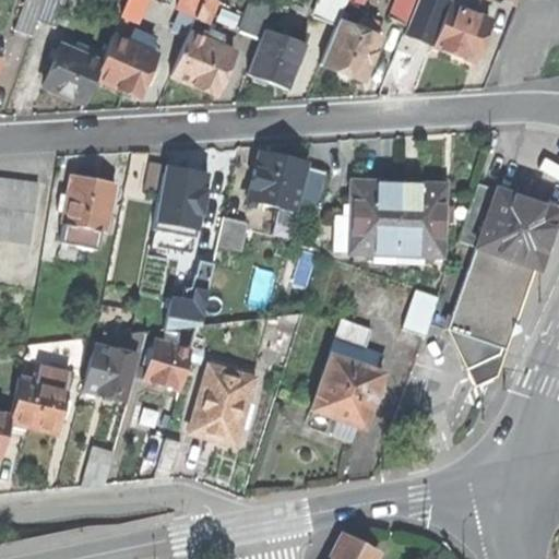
[(32,36),(37,21),(43,6),(26,0),(25,0),(15,30),(32,36)]
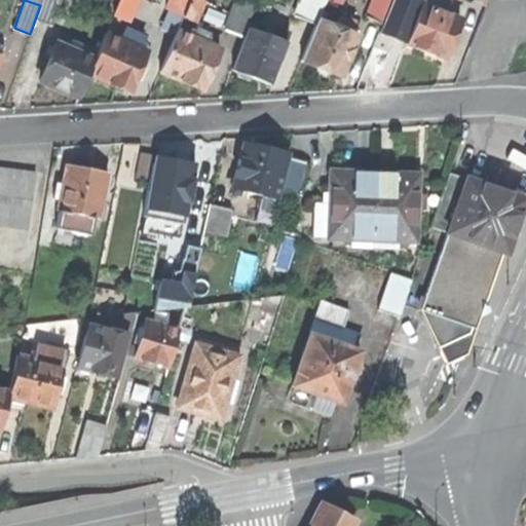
[(35,20),(52,27),(61,0),(41,0),(40,5),(35,20)]
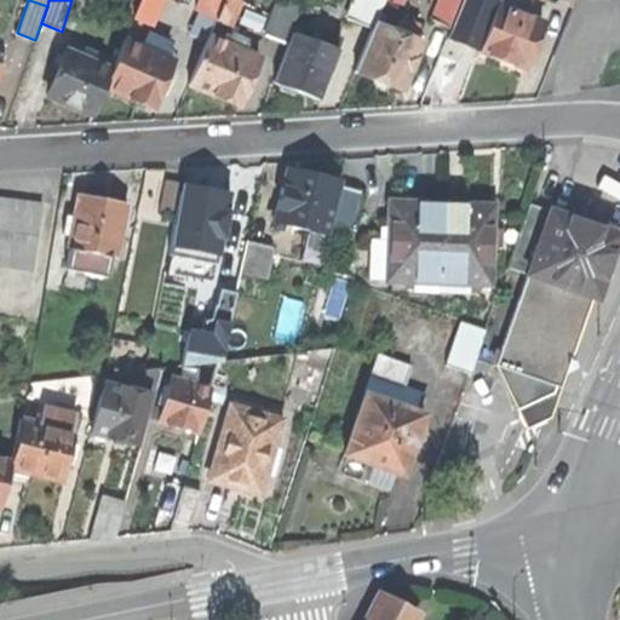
[(141,0),(135,17),(150,24),(159,0),(141,0)]
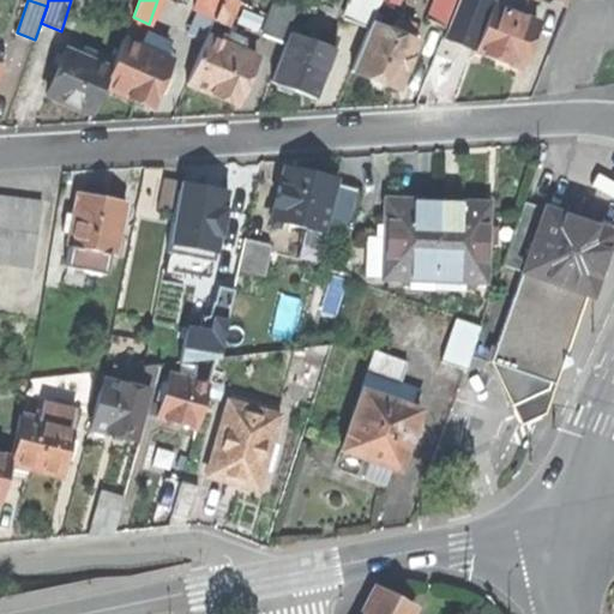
[(197,0),(193,10),(214,18),(220,0),(197,0)]
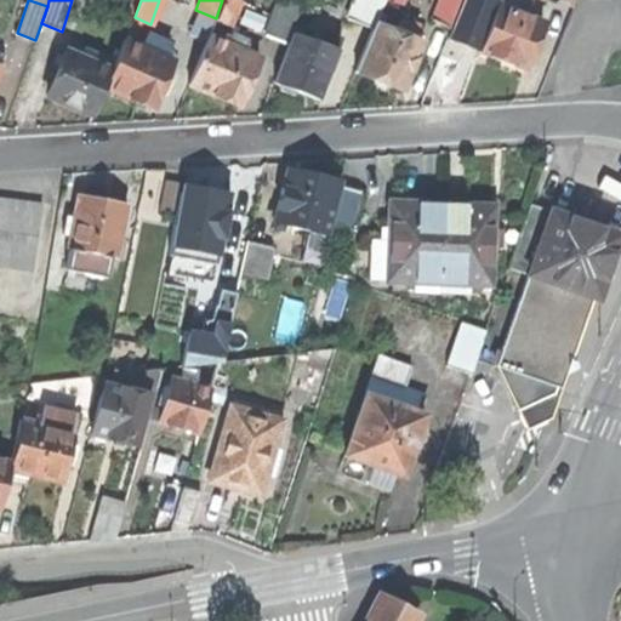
[(239,0),(222,0),(216,18),(215,20),(229,26),(239,0)]
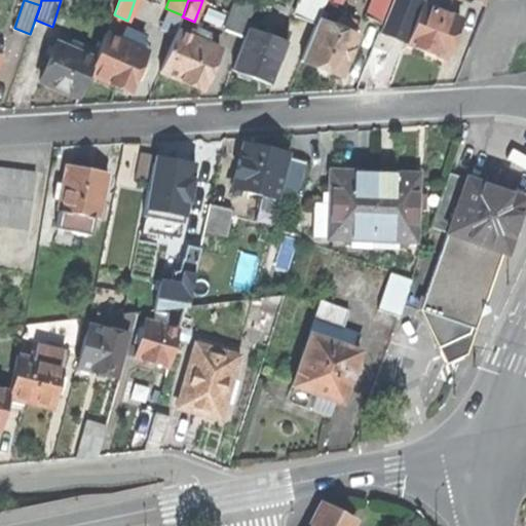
[(255,0),(254,5),(266,9),(269,0),(255,0)]
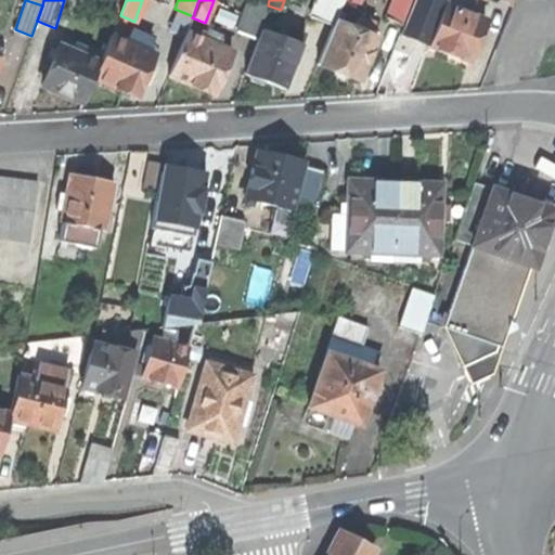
[(317,0),(310,16),(333,25),(336,15),(341,0),(317,0)]
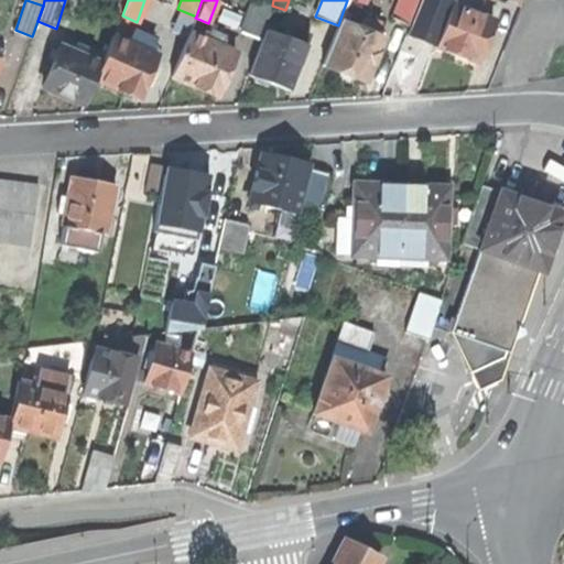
[(398,0),(391,19),(409,25),(419,0),(398,0)]
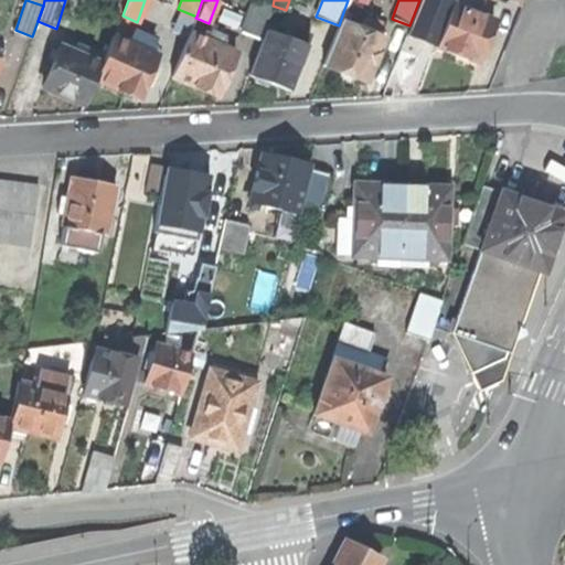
[(455,52),(478,61),(482,49),(489,32),(493,20),(451,4),(436,45),(455,52)]
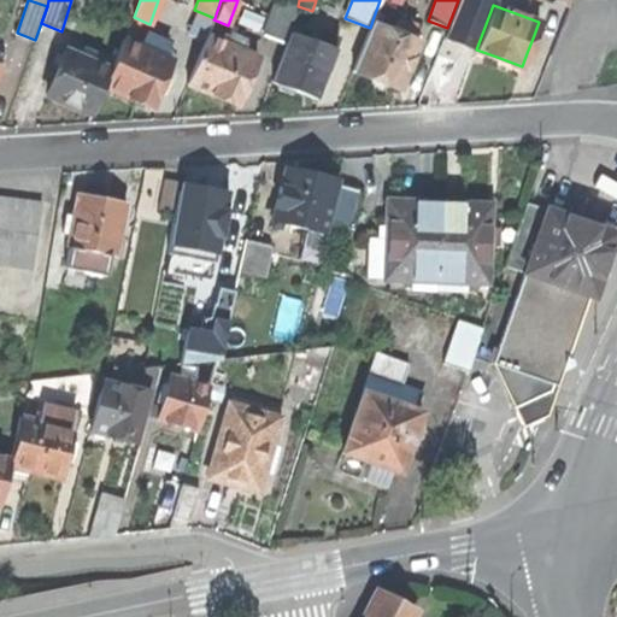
[(280,57),(293,19),(272,11),(259,50),(280,57)]
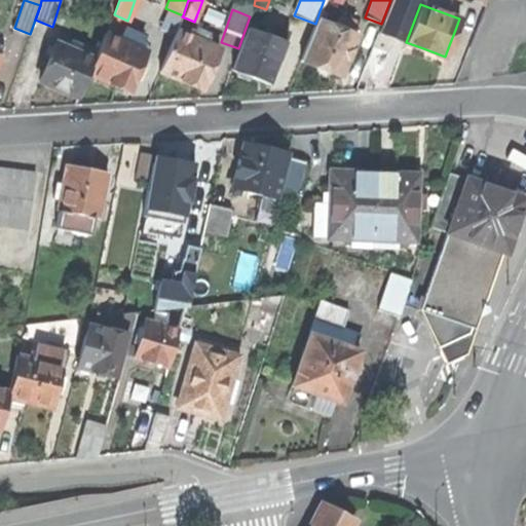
[(341,12),(338,23),(351,28),(355,17),(341,12)]
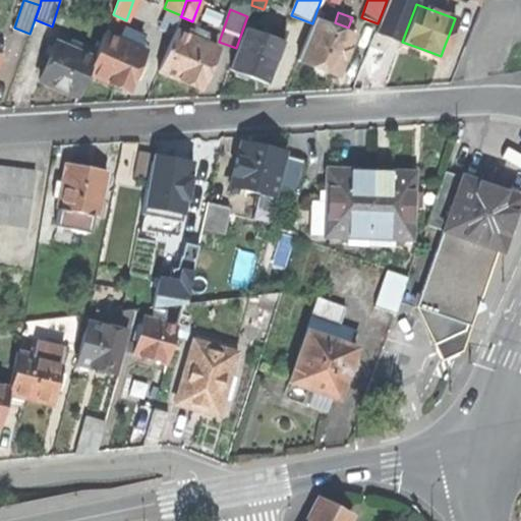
[(335,22),(315,14),(312,23),(298,59),(315,66),(338,75),(343,62),(349,48),(355,31),(348,27),(335,22)]
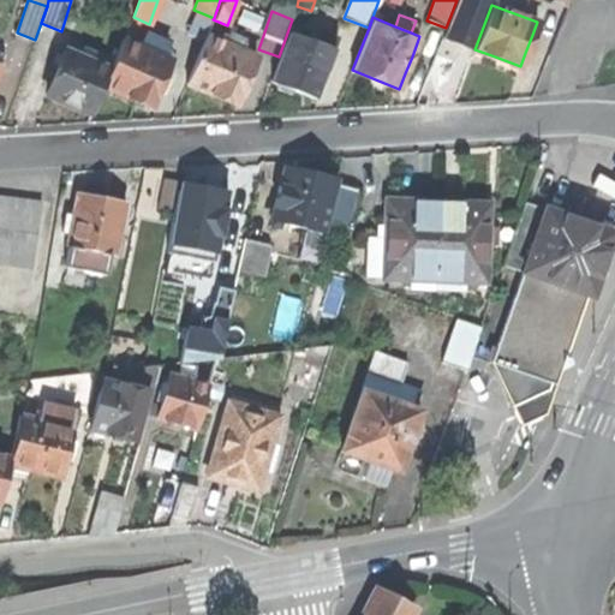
[(304,33),(302,39),(332,51),(335,39),(320,33),(318,39),(304,33)]
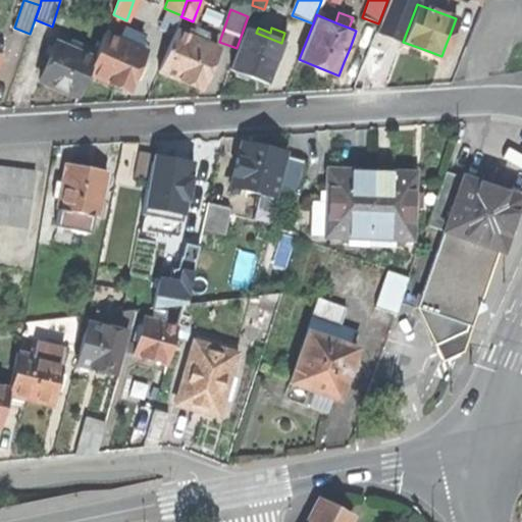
[(256,33),(246,30),(231,68),(236,69),(236,75),(244,77),(248,74),(253,76),(266,82),(281,43),(256,33)]
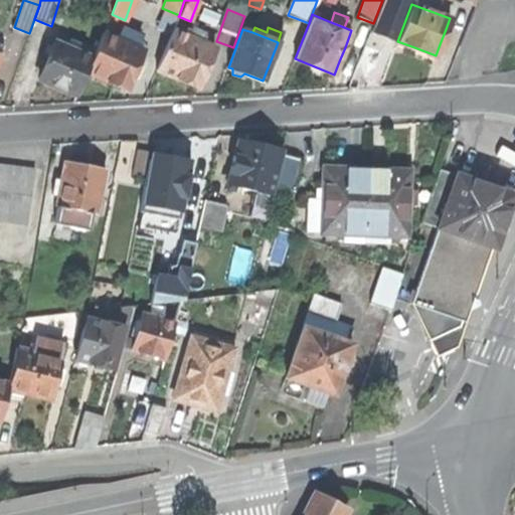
[(451,31),(446,29),(440,44),(445,46),(451,31)]
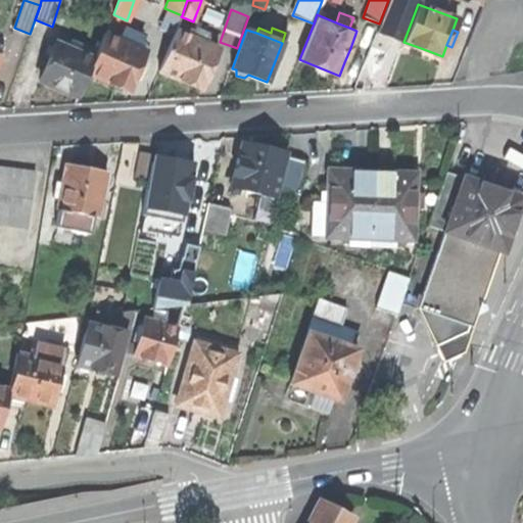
[(180,80),(200,88),(217,47),(201,41),(203,36),(194,33),(189,31),(187,36),(175,31),(158,72),(180,80)]
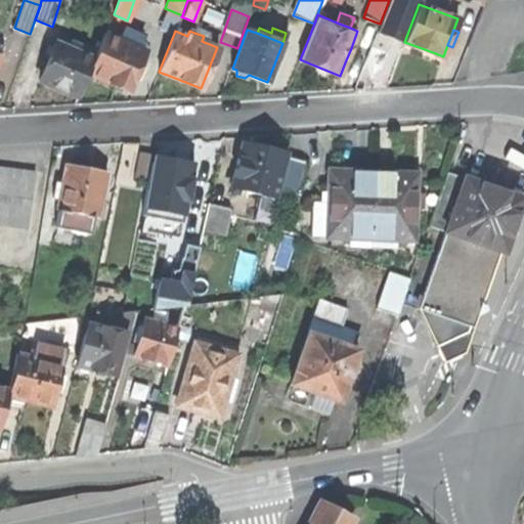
[(131,32),(126,43),(137,47),(142,37),(131,32)]
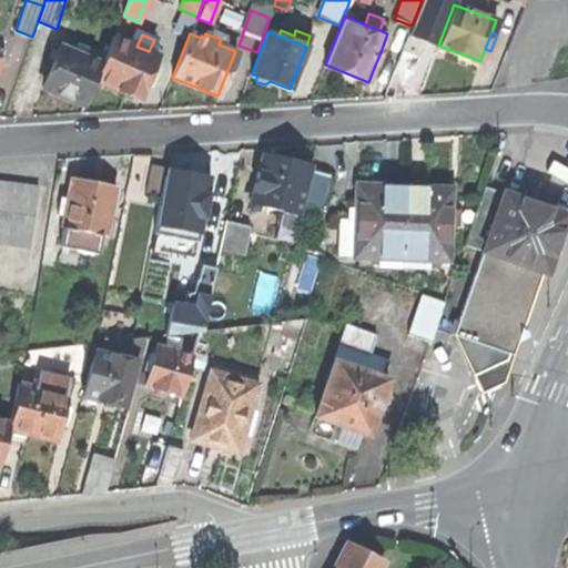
[(115,89),(138,99),(156,54),(149,51),(137,47),(114,37),(102,66),(95,80),(115,89)]
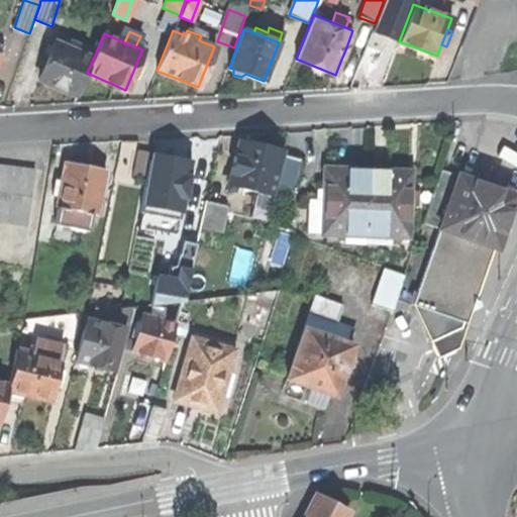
[(77,96),(87,73),(93,60),(76,52),(79,44),(70,41),(68,48),(55,42),(39,80),(57,87),(77,96)]
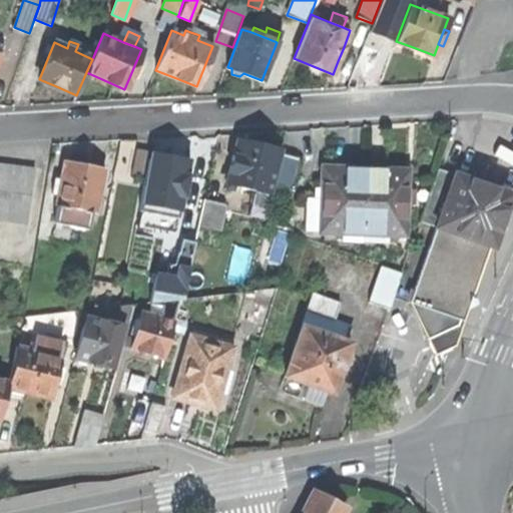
[(349,49),(344,47),(338,61),(344,63),(349,49)]
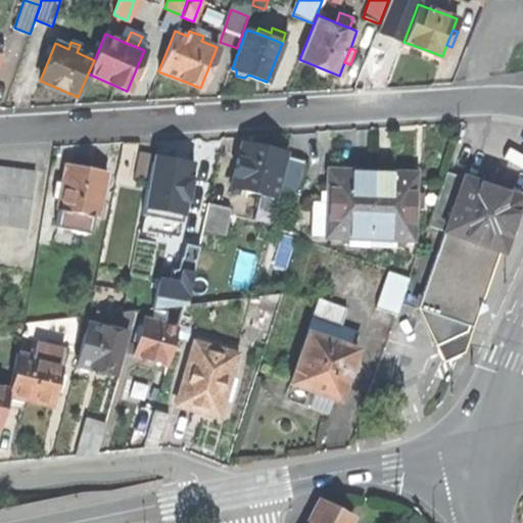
[(262,146),(242,142),(230,191),(238,193),(240,188),(275,197),(278,186),(285,156),(286,152),(262,146)]
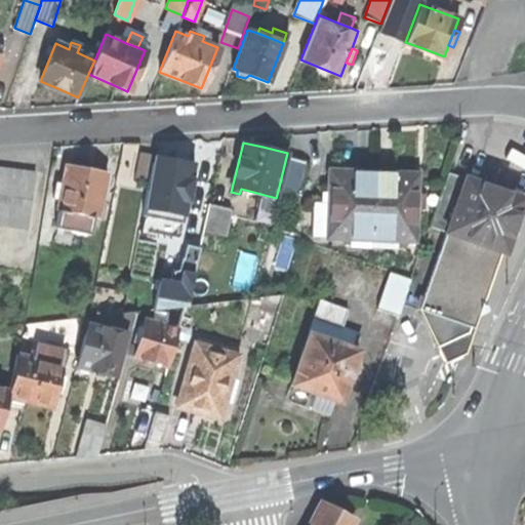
[(153,155),(138,152),(133,177),(148,180),(153,155)]
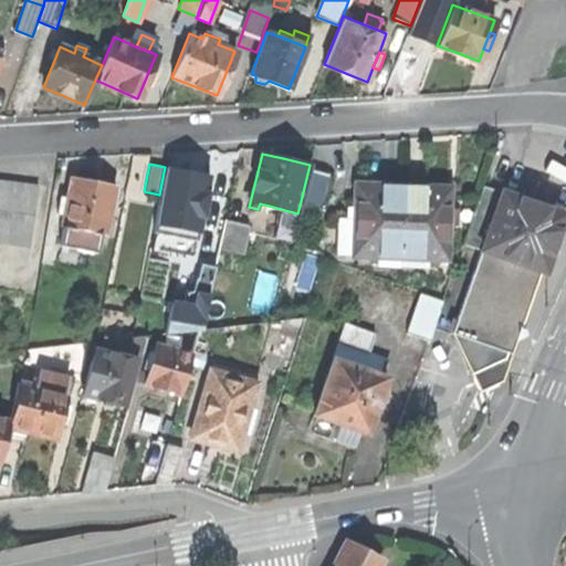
[(327,175),(308,169),(301,201),(320,207),(327,175)]
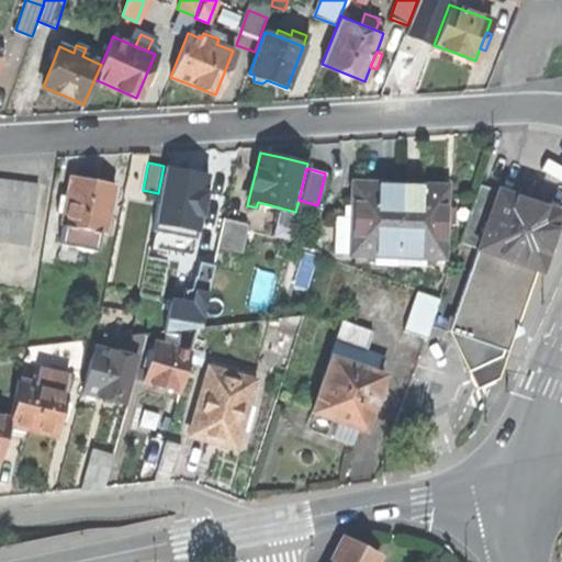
[(91,180),(70,177),(66,195),(63,213),(60,224),(78,227),(97,231),(103,233),(113,184),(91,180)]
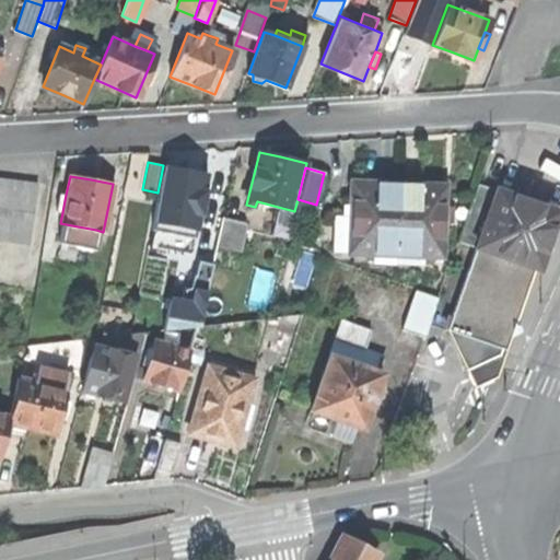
[(11,179),(0,177),(0,240),(28,244),(37,184),(11,179)]
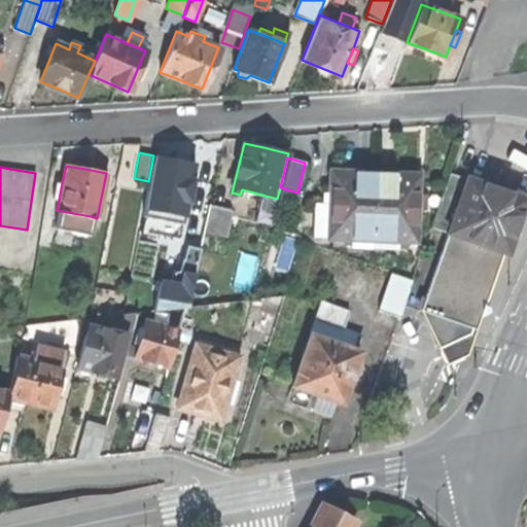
[(349,172),(330,171),(327,238),(372,240),(375,172),(349,172)]
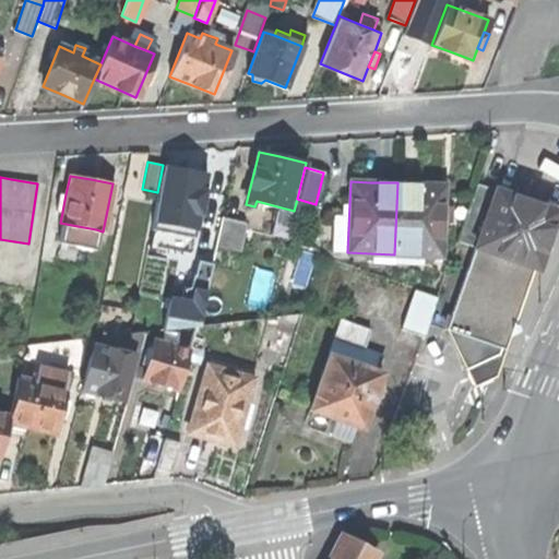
[(416,183),(397,182),(394,254),(441,256),(444,185),(416,183)]
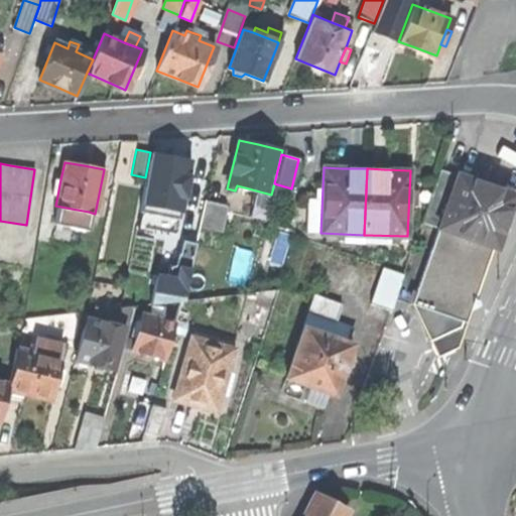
[(514,197),(439,170),(421,223),(438,229),(493,247),(496,248),(505,224),(514,197)]
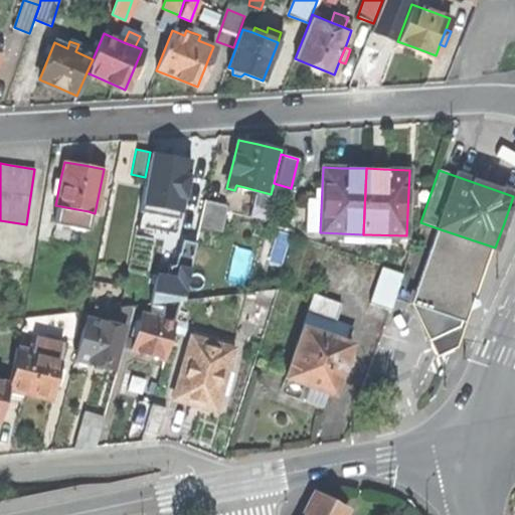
[(51,193),(57,195),(60,179),(54,178),(51,193)]
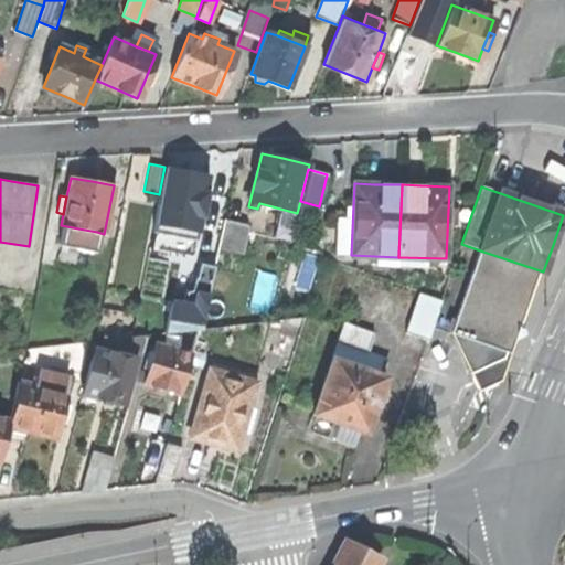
[(217,217),(209,215),(201,252),(201,265),(214,267),(219,248),(224,219),(217,217)]
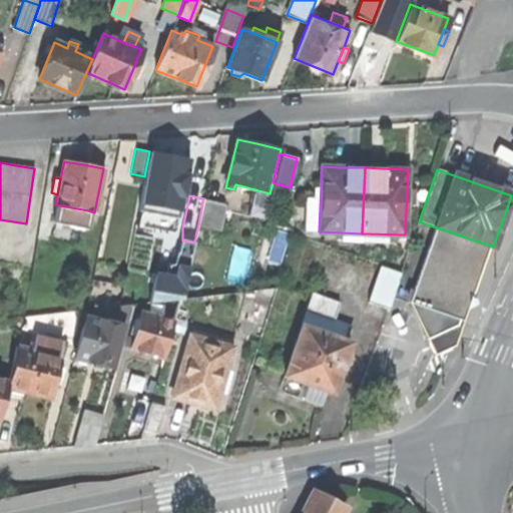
[(224,203),(203,198),(198,225),(219,230),(224,203)]
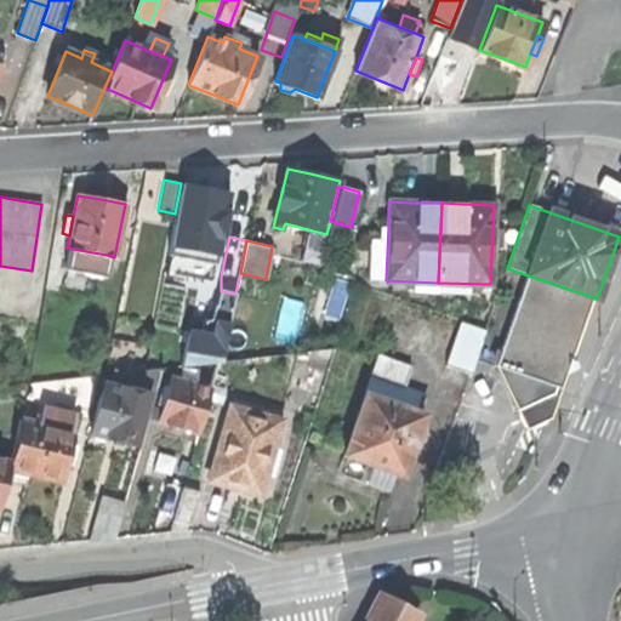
[(103,275),(107,255),(86,251),(83,272),(103,275)]
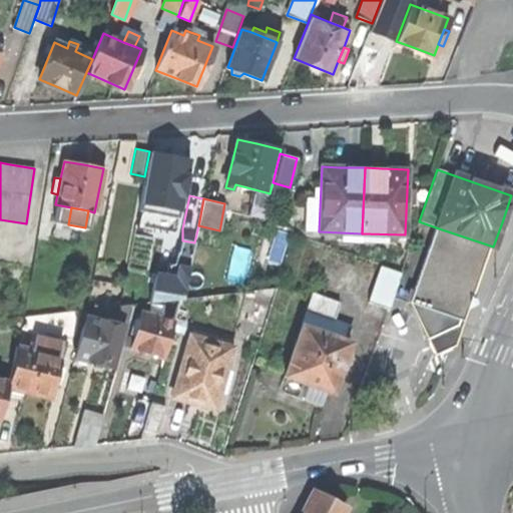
[(411,302),(429,339),(458,326),(461,319),(474,280),(478,281),(482,269),(490,245),(436,227),(411,302)]
